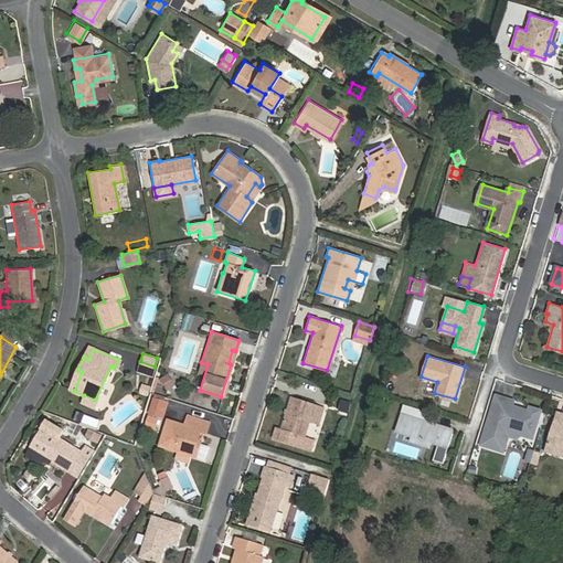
[(137,370),(151,374),(155,367),(140,361),(137,370)]
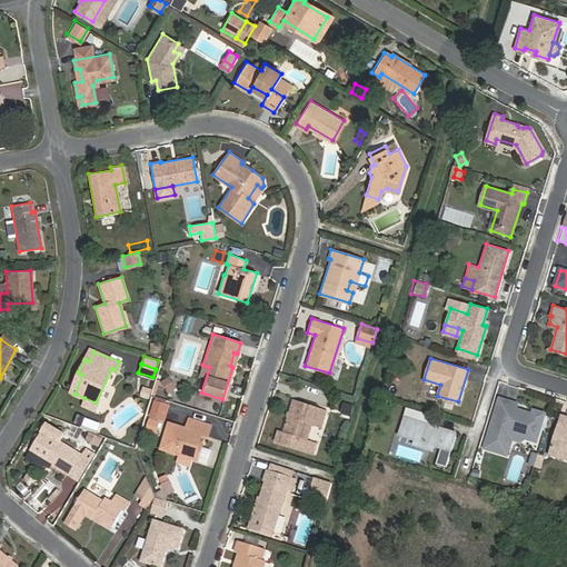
[(168,376),(161,380),(167,390),(175,387),(168,376)]
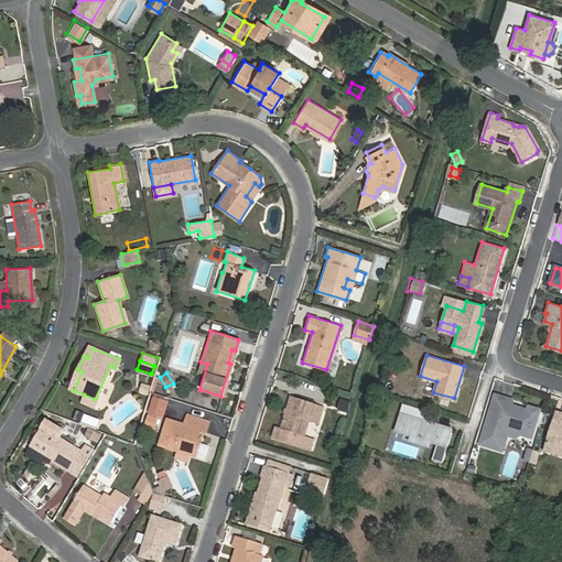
[(488,417),(481,442),(492,446),(495,438),(499,439),(507,435),(507,433),(516,435),(520,433),(531,436),(540,408),(529,404),(528,409),(520,407),(517,408),(516,410),(510,409),(512,399),(495,393),(490,409),(493,412),(495,413),(494,418),(488,417)]
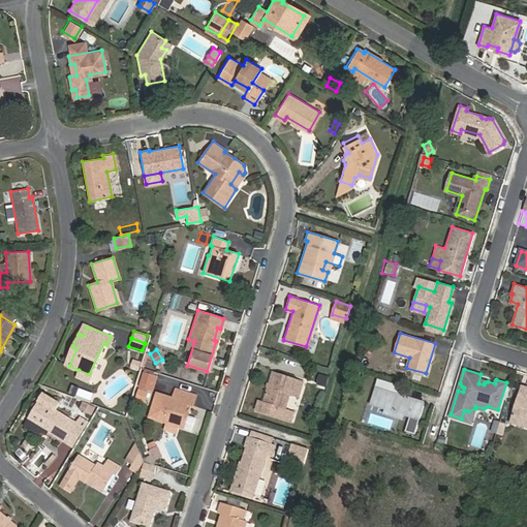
[(89,374),(79,370),(76,375),(87,380),(89,374)]
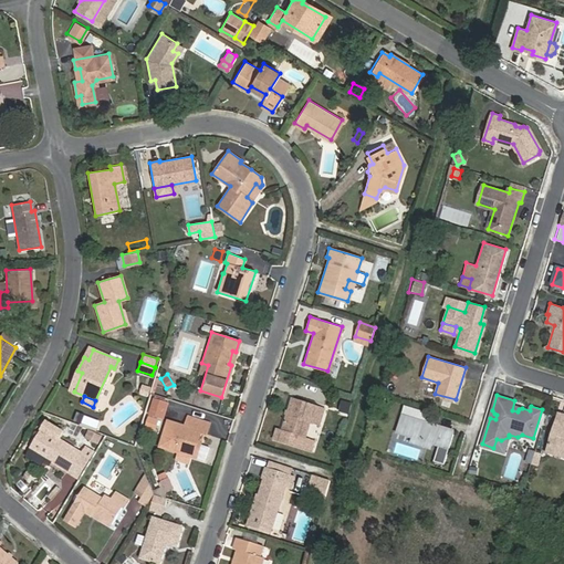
[(162,399),(152,396),(147,409),(157,413),(162,399)]
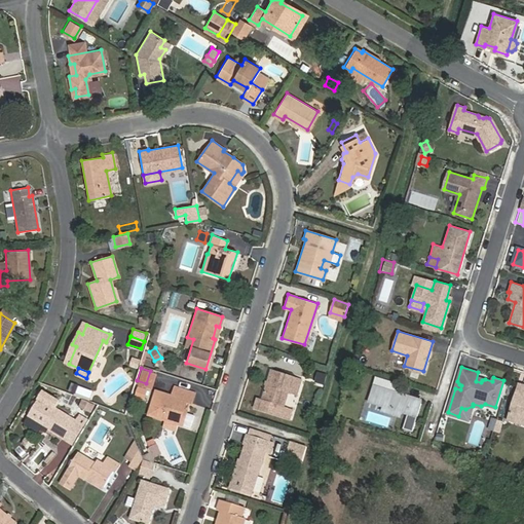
[(282,405),(287,389),(295,393),(299,378),(270,370),(261,399),(256,397),(253,406),(288,417),(291,408),(282,405)]
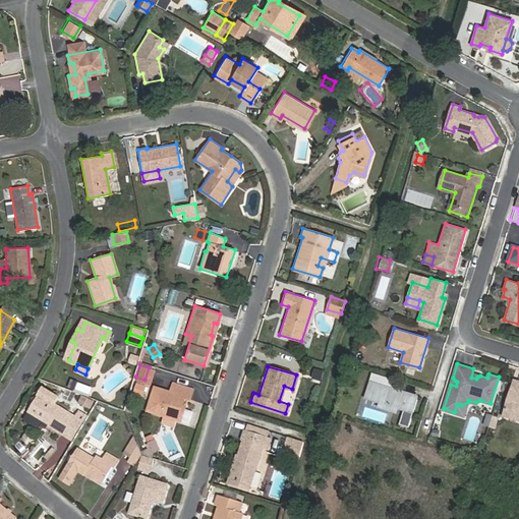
[(319,380),(321,368),(310,367),(309,378),(319,380)]
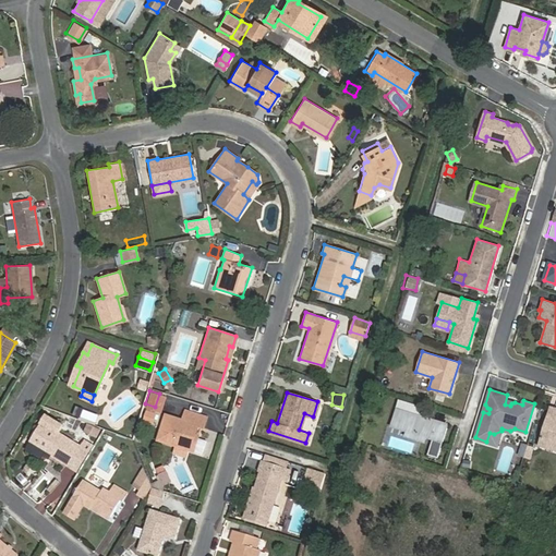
[(422,407),(398,399),(390,424),(432,436),(443,439),(447,423),(419,414),(422,407)]
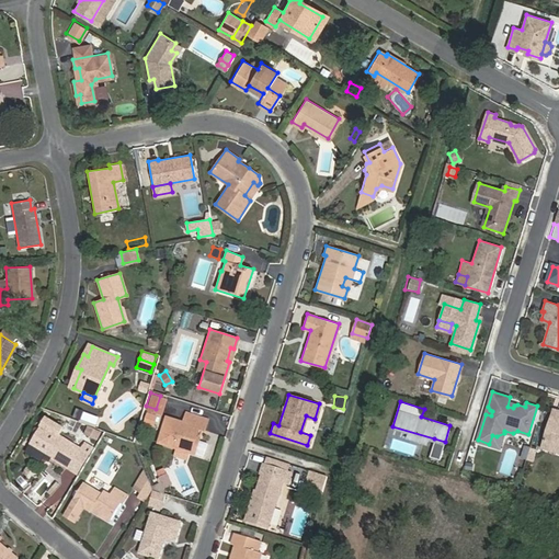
[(558,410),(554,409),(543,445),(558,449),(558,410)]
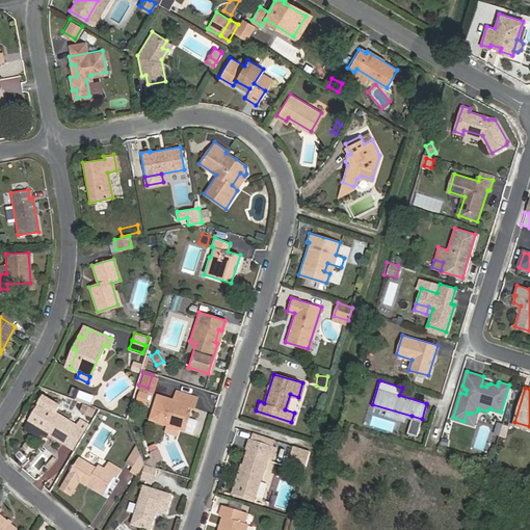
[(156,394),(149,419),(183,429),(187,418),(183,416),(187,405),(192,406),(195,396),(176,390),(173,399),(156,394)]
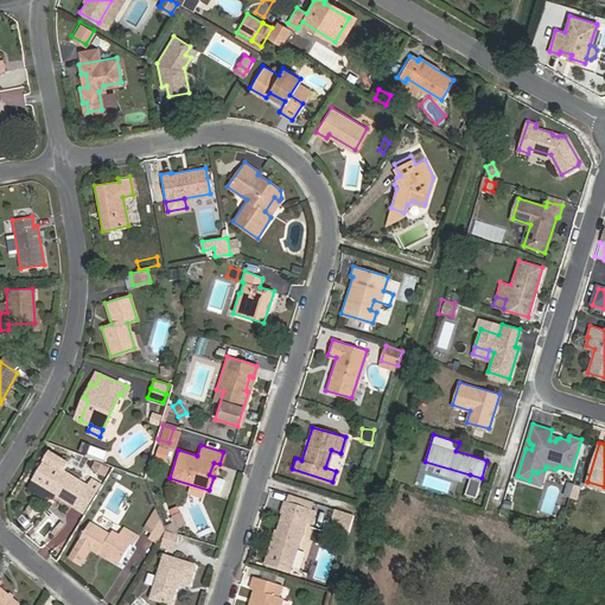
[(158,446),(155,457),(164,459),(166,449),(158,446)]
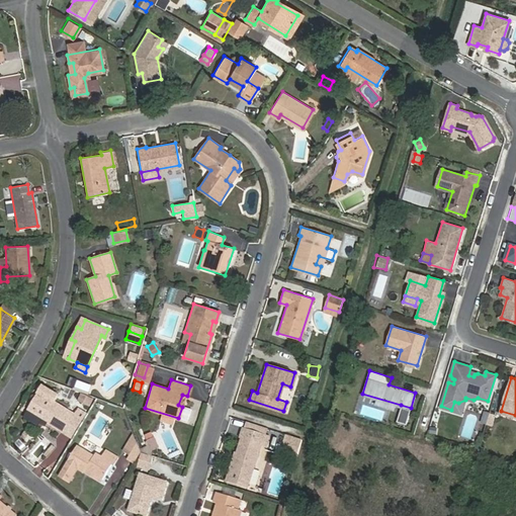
[(30,413),(62,431),(73,413),(52,401),(56,394),(41,384),(37,392),(43,395),(30,413)]
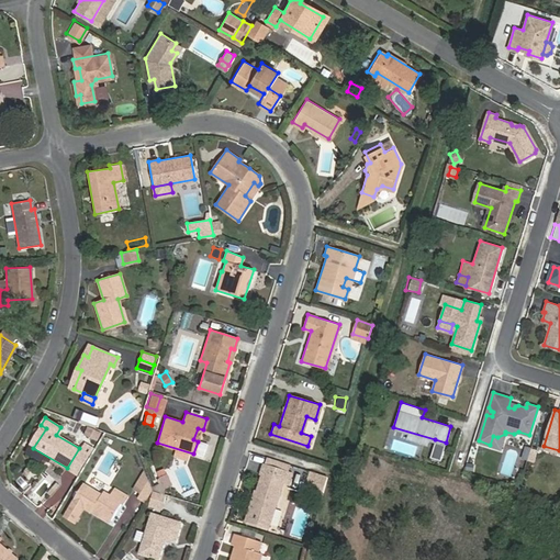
[(84,433),(94,437),(98,429),(88,425),(84,433)]
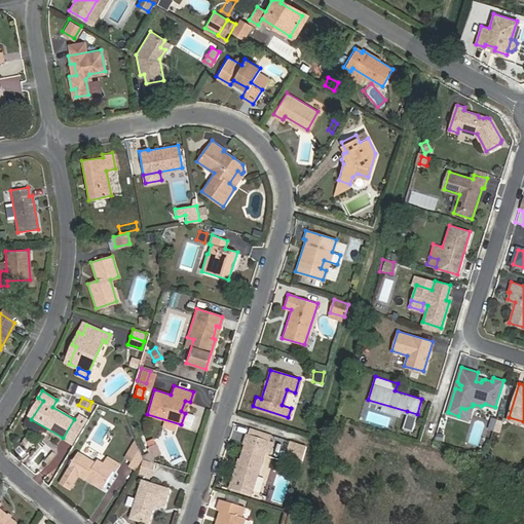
[(461,408),(458,416),(469,419),(473,406),(465,409),(461,408)]
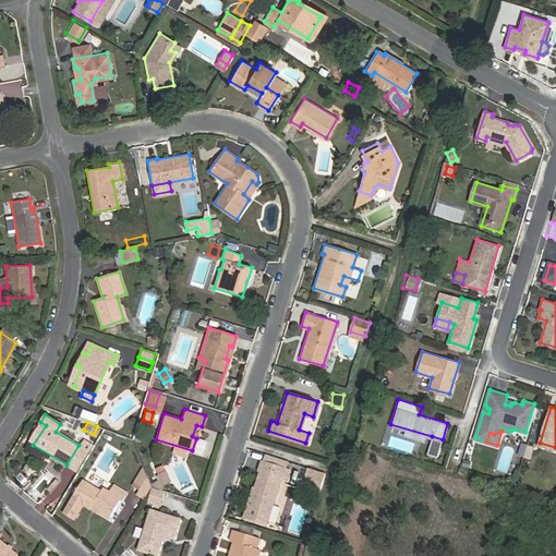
[(443,439),(432,436),(431,443),(440,446),(443,439)]
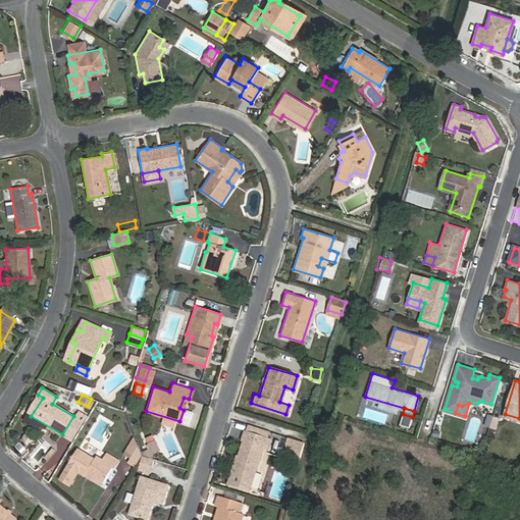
[(412,417),(403,414),(400,423),(409,426),(412,417)]
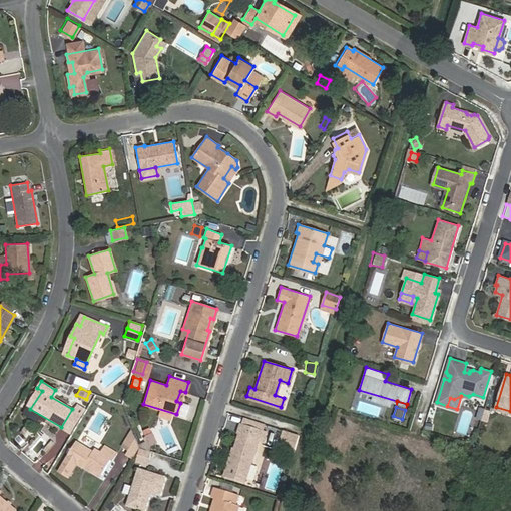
[(230,448),(226,463),(222,476),(242,482),(257,438),(263,439),(265,431),(240,424),(232,449),(230,448)]
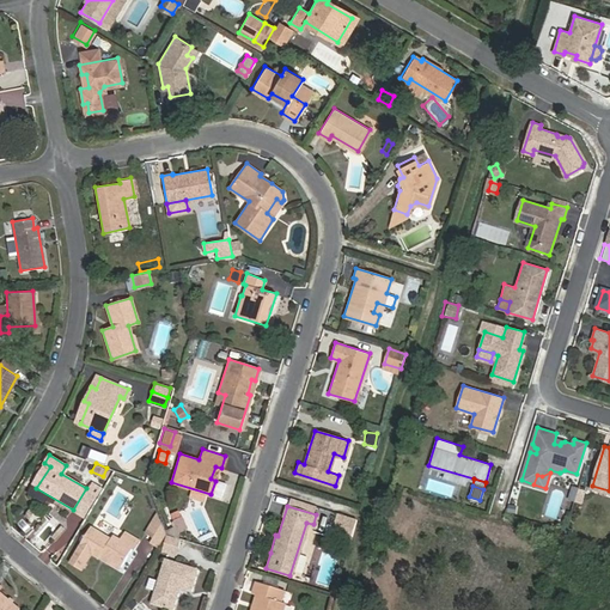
[(150,542),(157,546),(164,532),(156,511),(144,530),(153,536),(150,542)]
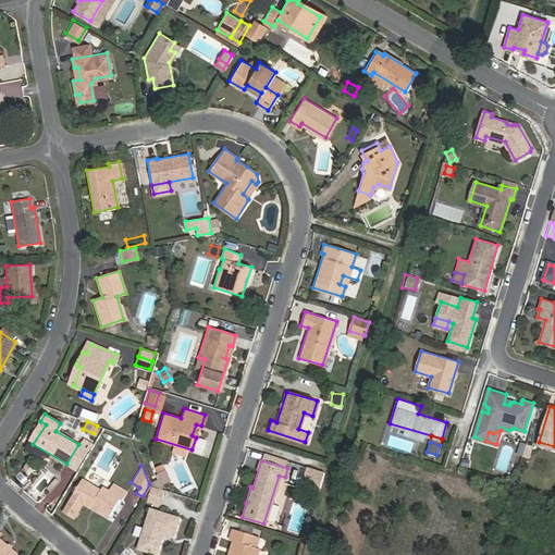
[(324,471),(308,467),(304,482),(320,486),(324,471)]
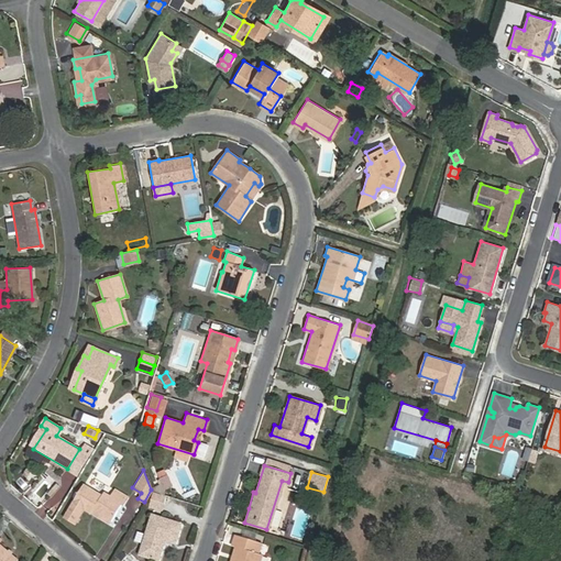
[(166,475),(160,477),(164,487),(171,485),(166,475)]
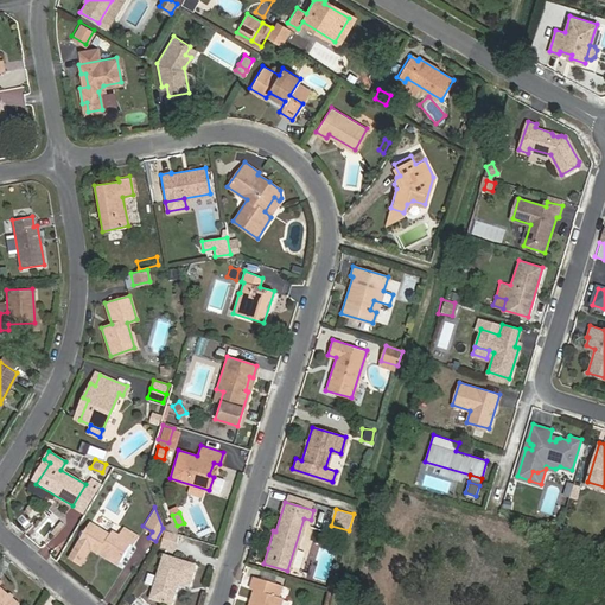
[(132,542),(135,534),(121,526),(116,534),(110,529),(108,533),(88,521),(77,540),(99,553),(100,549),(118,560),(129,541),(132,542)]
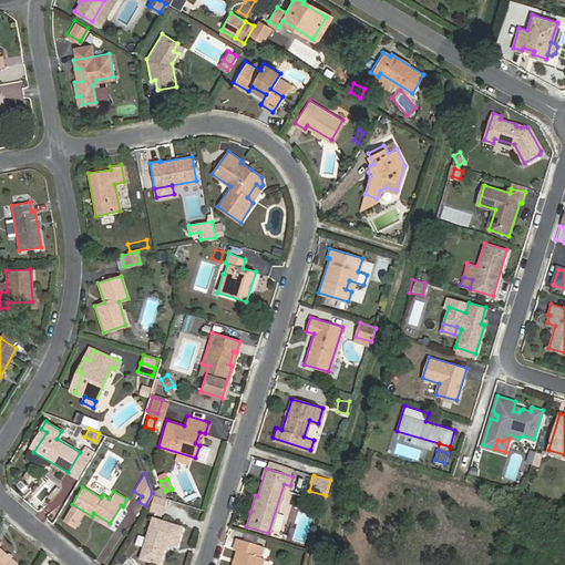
[(326,495),(309,491),(308,496),(324,501),(326,495)]
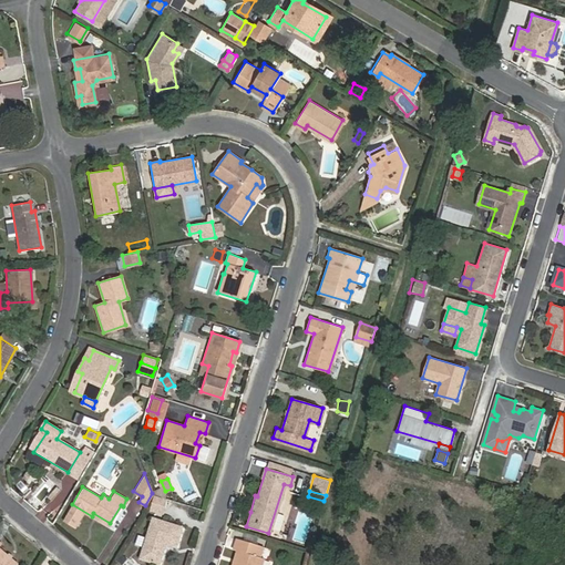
[(151,502),(163,505),(165,499),(153,495),(151,502)]
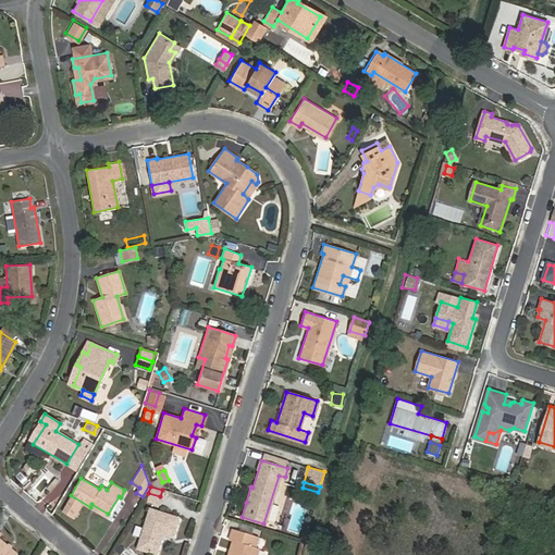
[(149,507),(136,546),(156,553),(162,533),(172,537),(179,517),(149,507)]
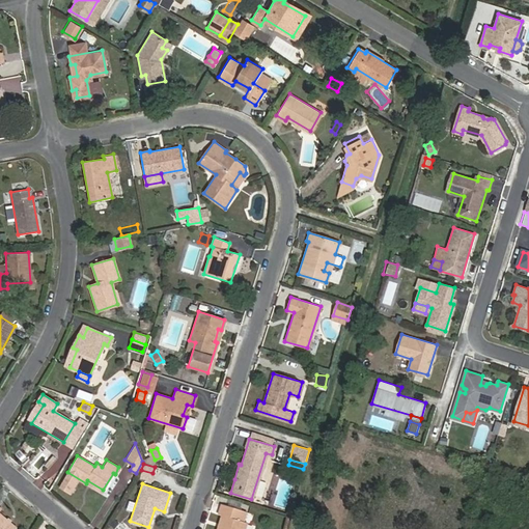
[(221,514),(216,528),(243,528),(246,522),(242,520),(245,510),(221,503),(218,513),(221,514)]
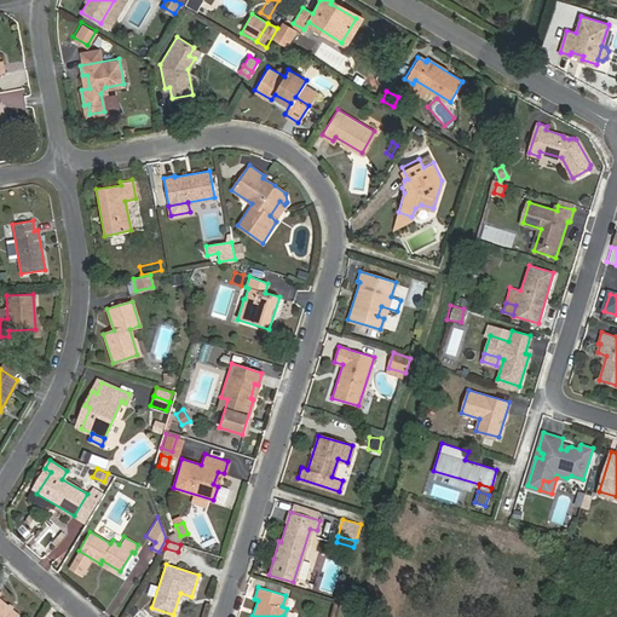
[(0,593),(0,616),(16,616),(18,615),(0,599),(0,593)]
